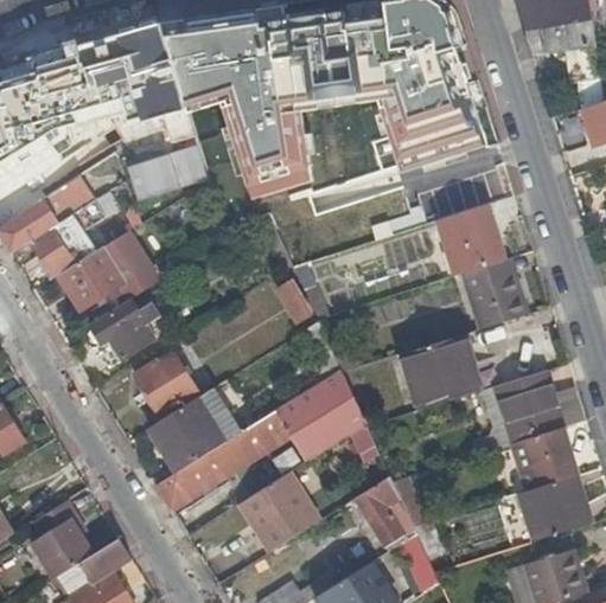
[(160,27),(189,110),(222,101),(250,198),(311,178),(305,110),(380,102),(402,166),(491,140),(451,14),(435,0),(326,0),(222,17),(160,27)]
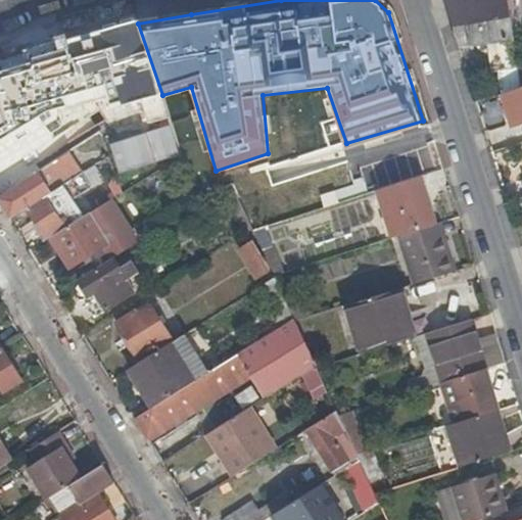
[(460,0),(440,1),(447,25),(464,21),(460,0)]
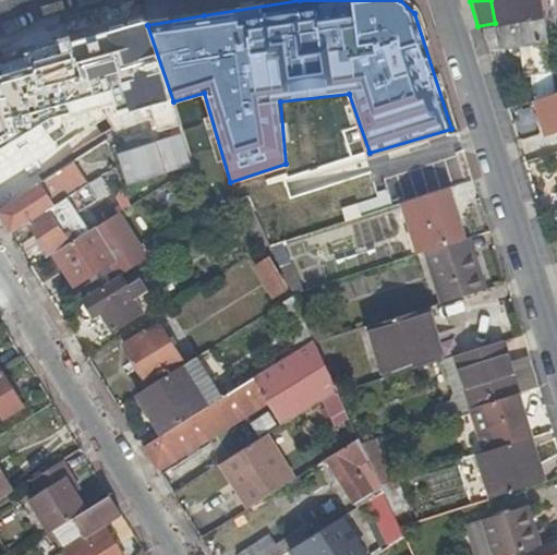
[(491,0),(495,23),(505,22),(509,48),(545,44),(539,5),(537,0),(491,0)]
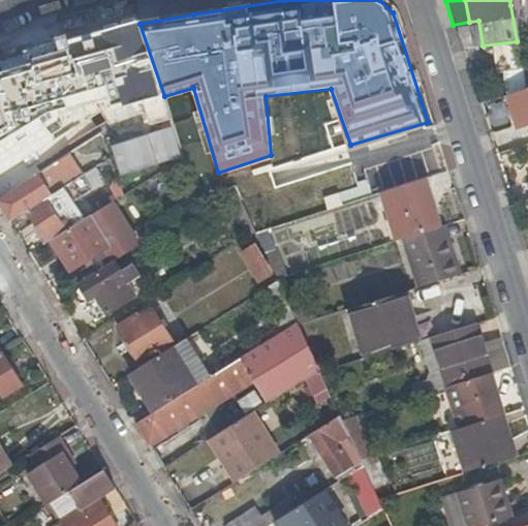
[(0,166),(2,171),(55,140),(53,130),(58,127),(60,114),(112,99),(114,110),(144,102),(152,124),(172,119),(164,96),(140,24),(68,41),(70,45),(0,70),(0,166)]
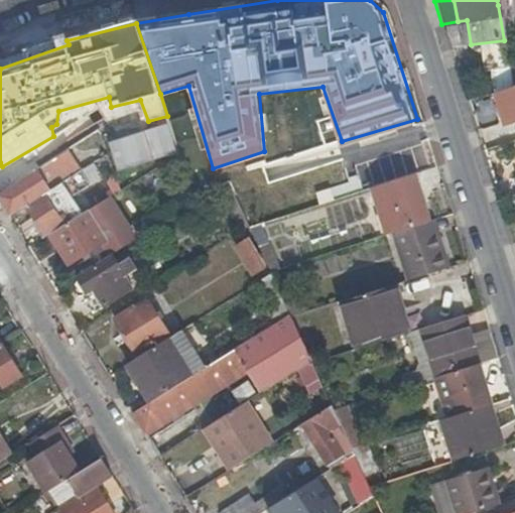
[(514,84),(510,86),(497,90),(507,121),(514,117),(514,84)]
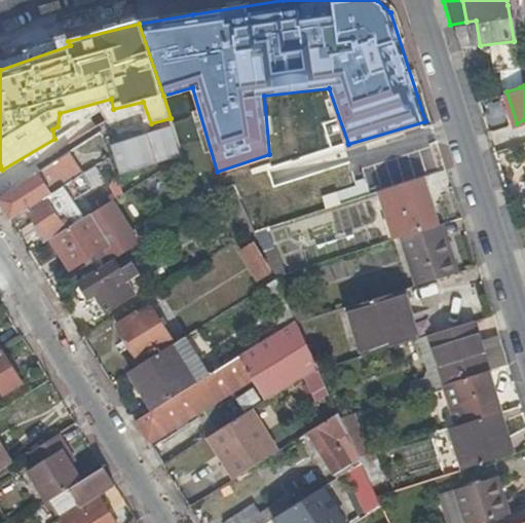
[(0,203),(9,218),(26,208),(80,173),(84,171),(71,150),(44,167),(29,177),(0,193),(0,203)]
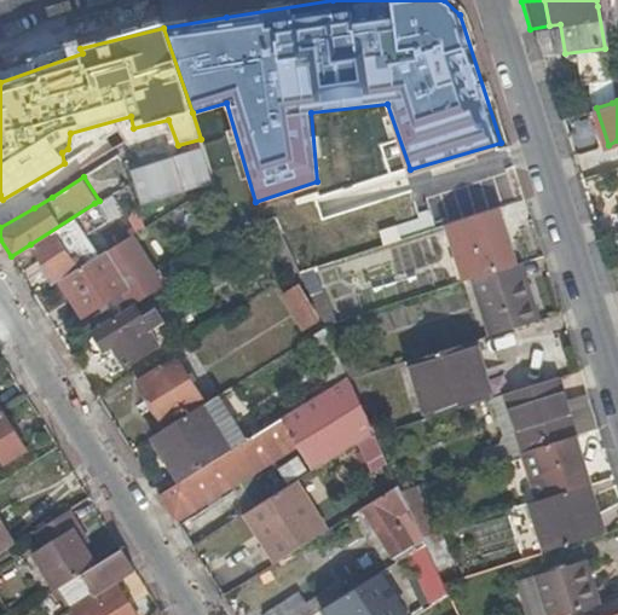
[(94,203),(30,244),(56,282),(62,278),(98,255),(93,249),(88,251),(80,238),(105,222),(94,203)]
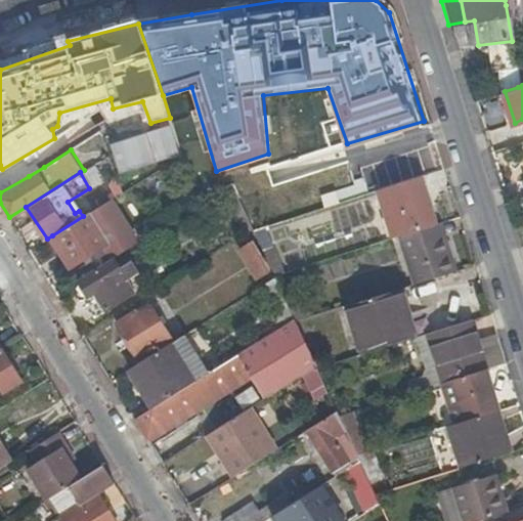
[(416,179),(374,193),(390,242),(395,240),(431,227),(416,179)]
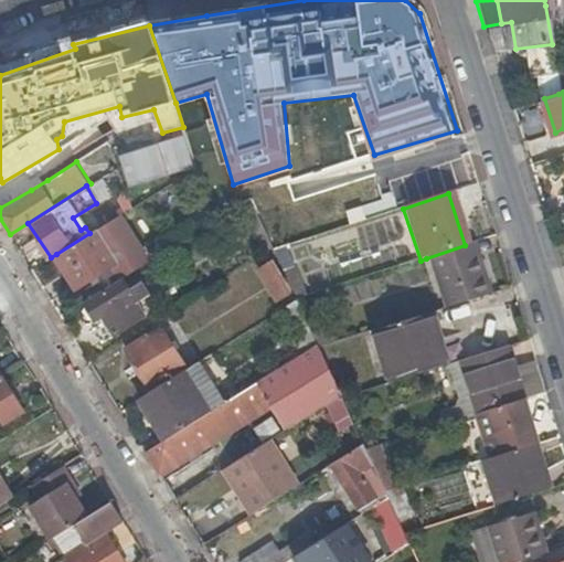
[(249,199),(241,204),(264,255),(273,250),(249,199)]
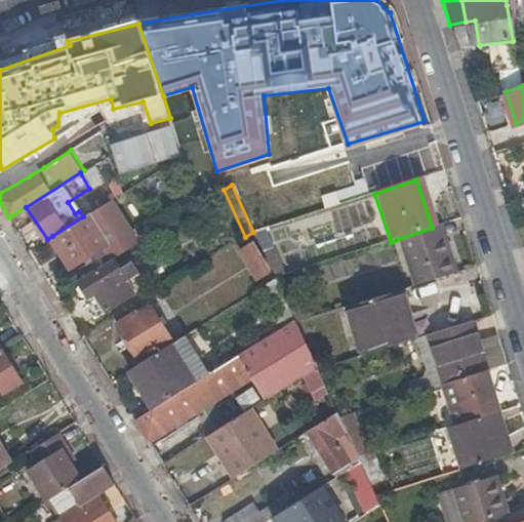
[(140,242),(113,198),(90,212),(109,242),(90,253),(98,267),(138,243),(140,242)]
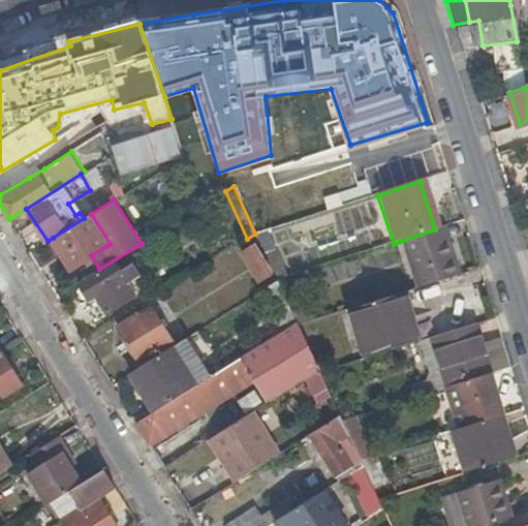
[(84,218),(53,238),(71,268),(91,255),(110,244),(91,214),(84,218)]
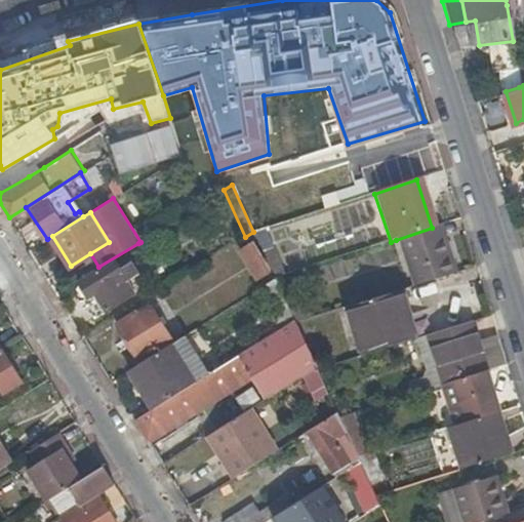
[(432,228),(396,240),(411,286),(452,273),(438,226),(432,228)]
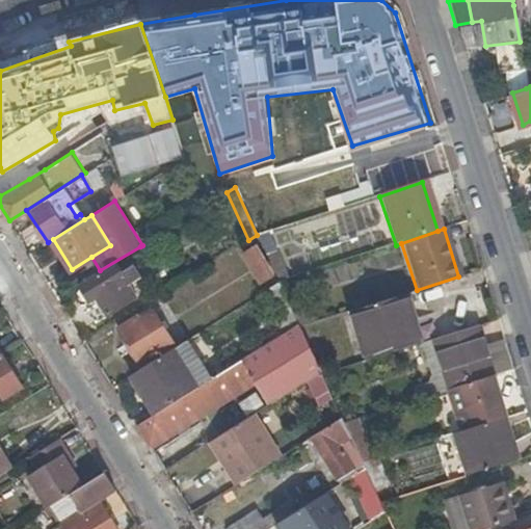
[(251,246),(240,254),(259,284),(270,276),(251,246)]
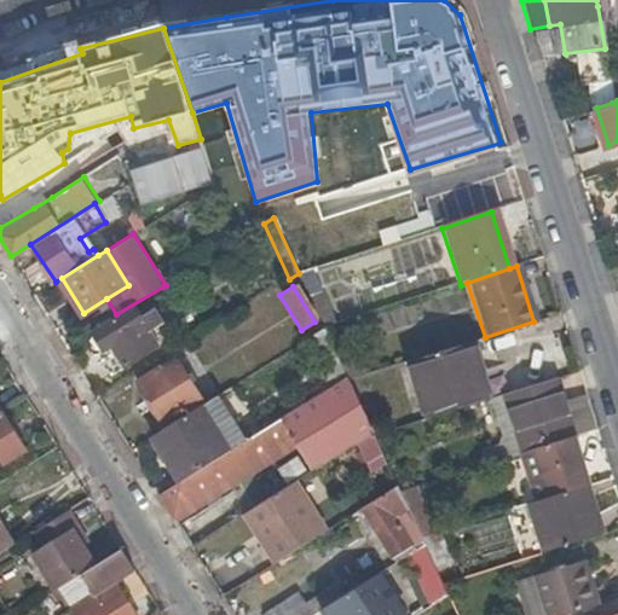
[(134,308),(93,332),(107,352),(115,346),(117,349),(127,365),(157,346),(134,308)]
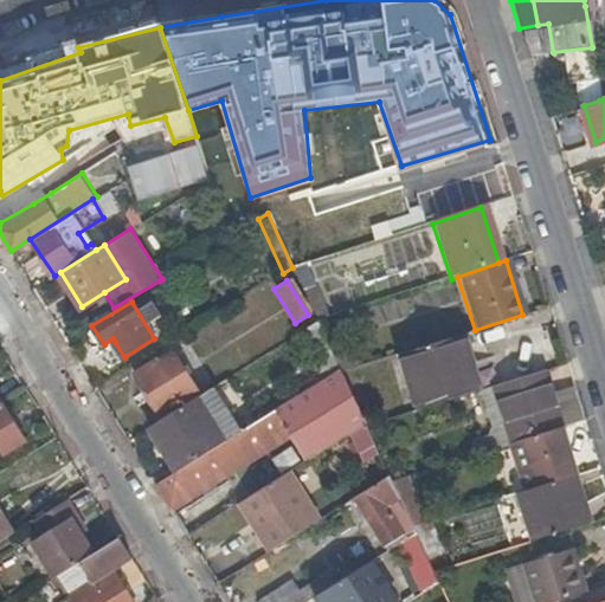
[(317,321),(301,331),(324,379),(340,369),(317,321)]
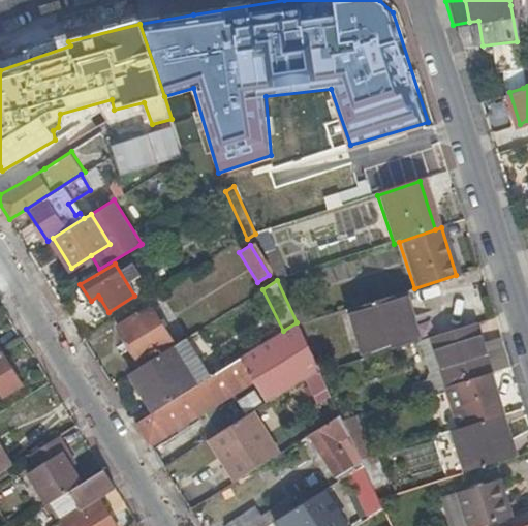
[(400,294),(350,311),(366,359),(415,342),(400,294)]
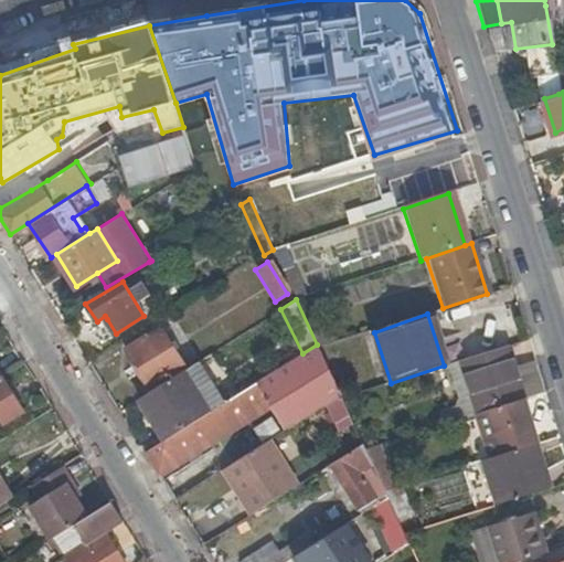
[(116,333),(107,319),(93,327),(102,341),(116,333)]
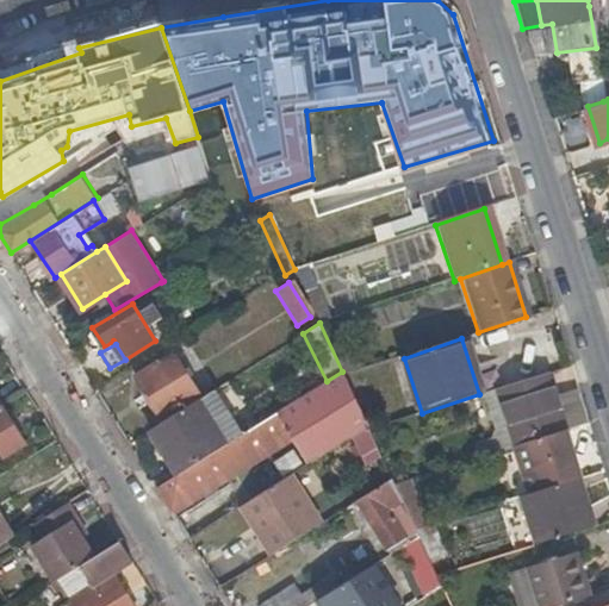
[(174,348),(137,370),(163,413),(200,392),(174,348)]
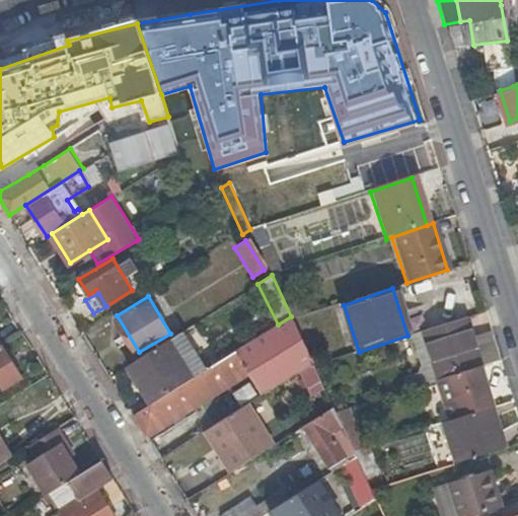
[(312,362),(291,316),(278,324),(207,369),(193,378),(151,402),(134,413),(146,433),(147,434),(198,401),(247,370),(254,383),(261,393),(272,387),(300,369),(312,362)]
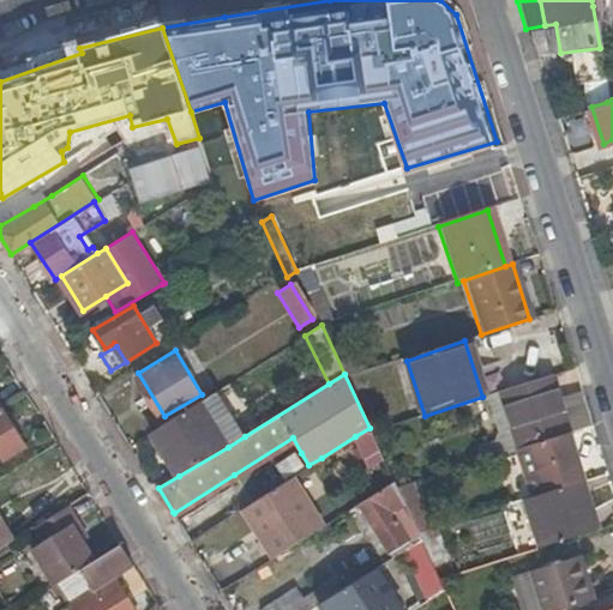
[(551,375),(498,392),(517,447),(569,432),(558,397),(551,375)]
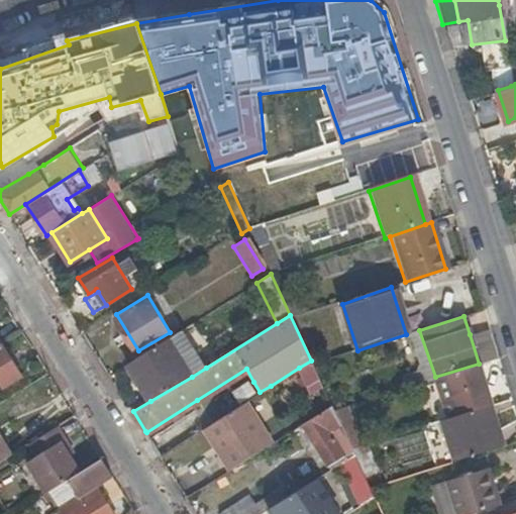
[(195,349),(183,329),(128,363),(150,401),(192,377),(181,358),(195,349)]
